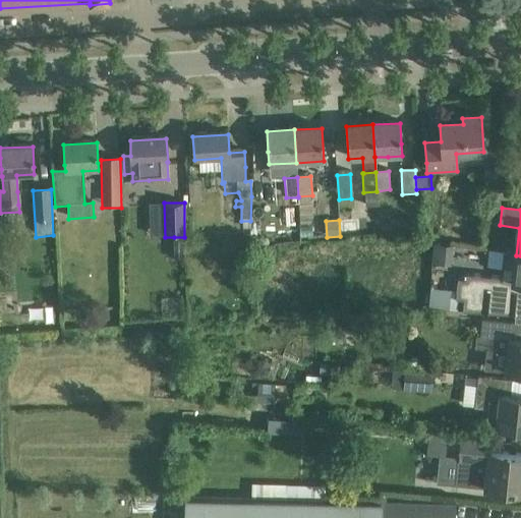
[(241,221),(240,242),(249,242),(250,221),(241,221)]
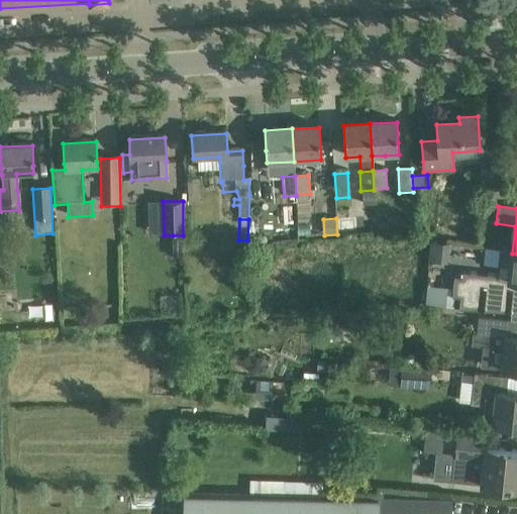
[(339,235),(358,233),(357,219),(337,221),(339,235)]
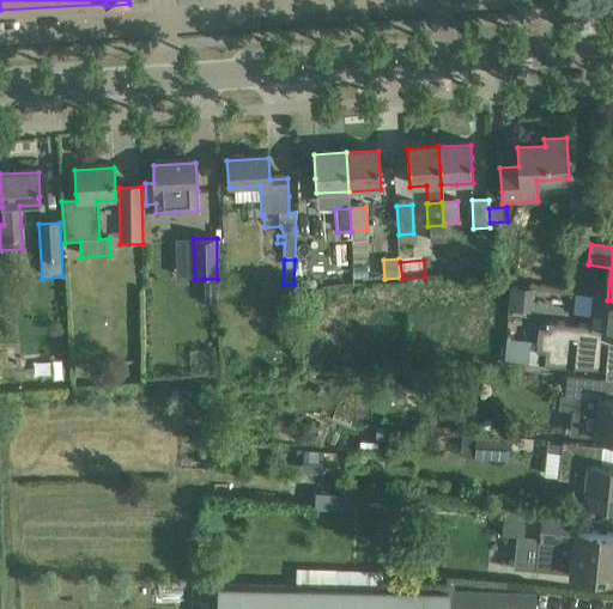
[(563,284),(564,270),(553,269),(551,282),(563,284)]
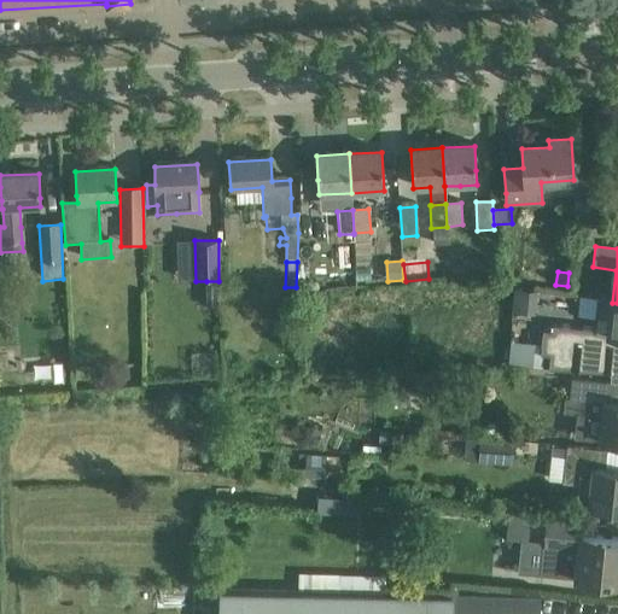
[(219,281),(207,281),(207,309),(220,309),(219,281)]
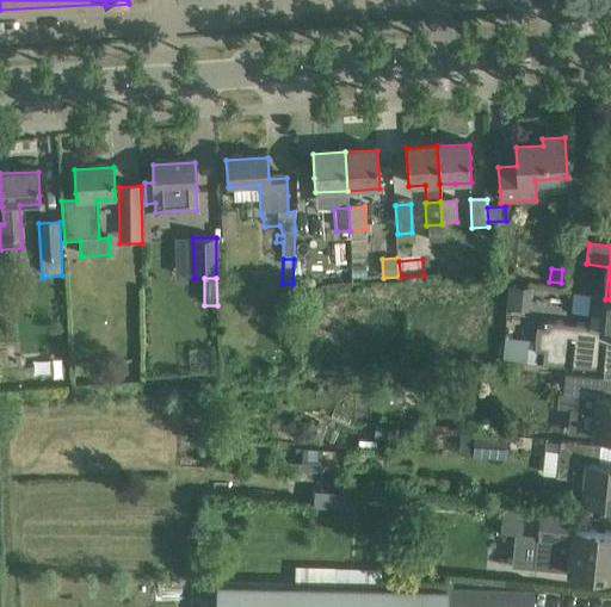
[(508,287),(506,310),(529,313),(531,290),(508,287)]
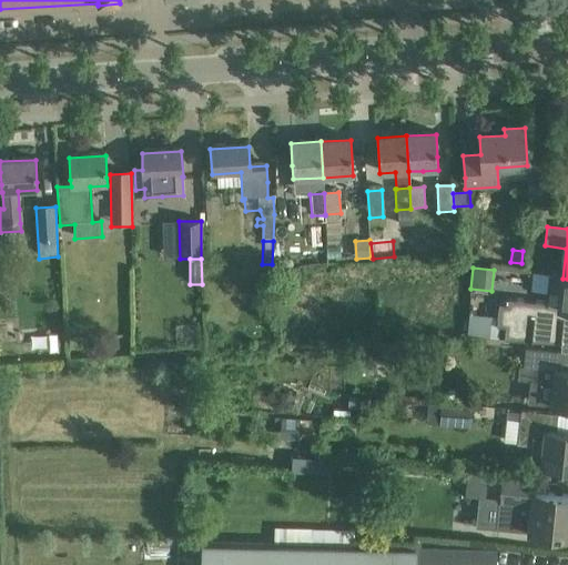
[(296,292),(297,272),(274,272),(275,280),(275,290),(283,291),(283,292),(296,292)]
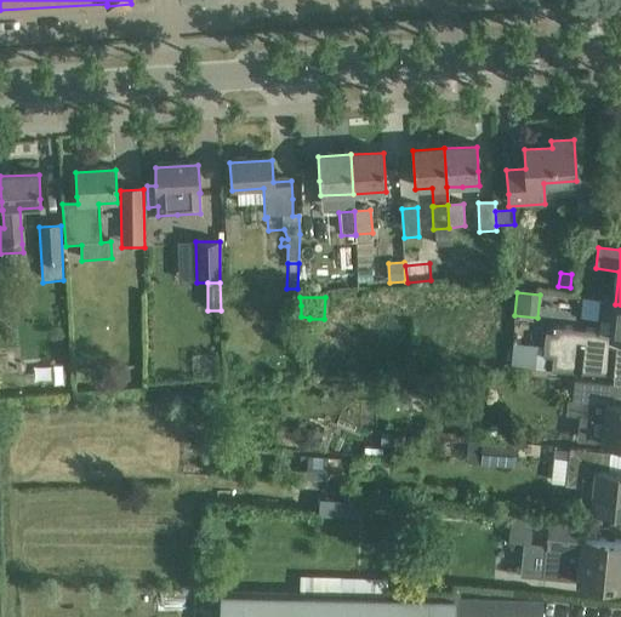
[(611,337),(588,335),(557,331),(556,335),(546,335),(545,348),(513,346),(511,370),(545,373),(546,359),(553,359),(552,372),(620,377),(620,358),(616,358),(617,340),(620,340),(620,304),(615,304),(615,306),(603,303),(602,320),(613,323),(611,337)]
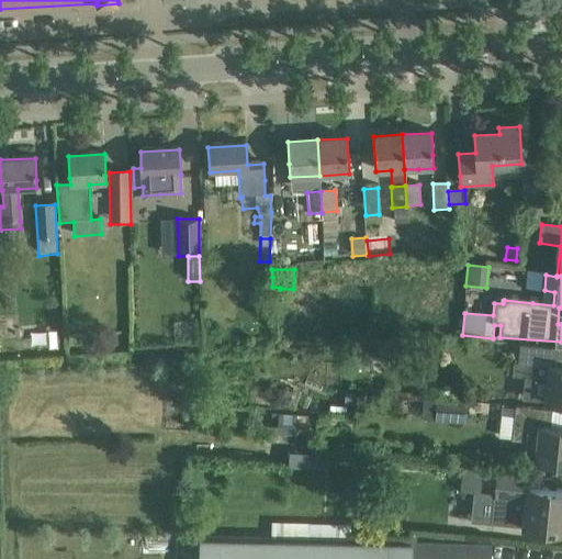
[(58,333),(47,334),(48,351),(59,350),(58,333)]
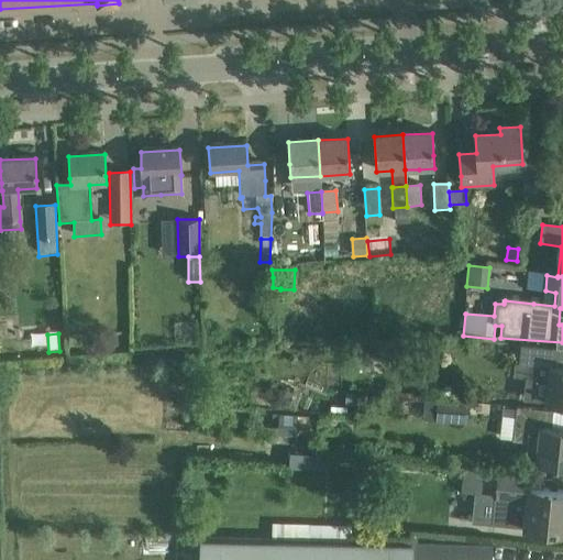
[(386,343),(375,343),(374,361),(386,362),(386,343)]
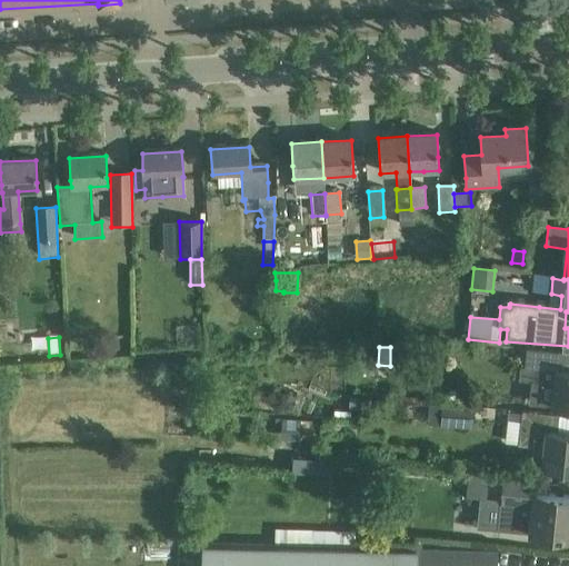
[(562,355),(541,353),(528,351),(523,384),(530,384),(528,404),(568,408),(568,373),(561,373),(562,355)]
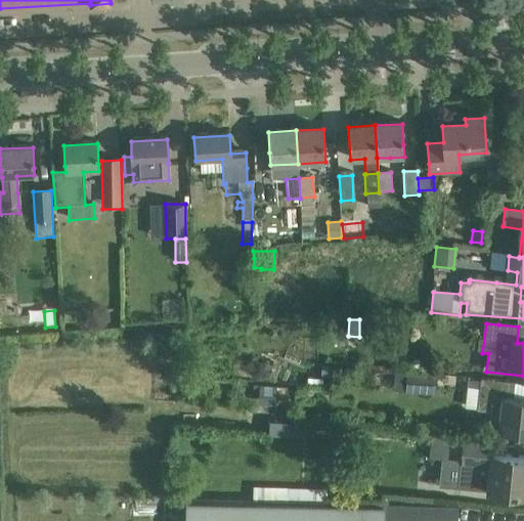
[(264,364),(252,359),(249,366),(260,372),(264,364)]
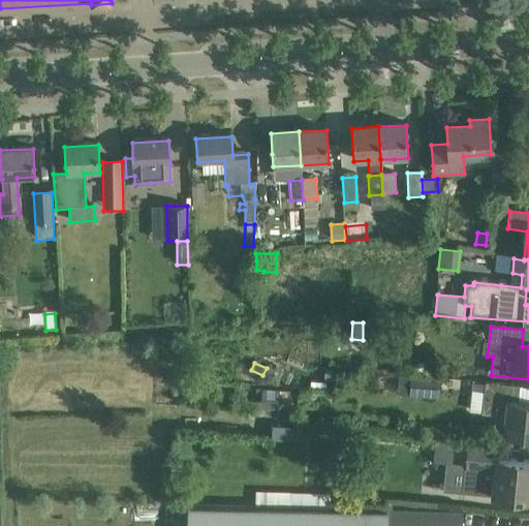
[(265,377),(267,378),(266,381),(278,387),(283,373),(269,367),(265,377)]
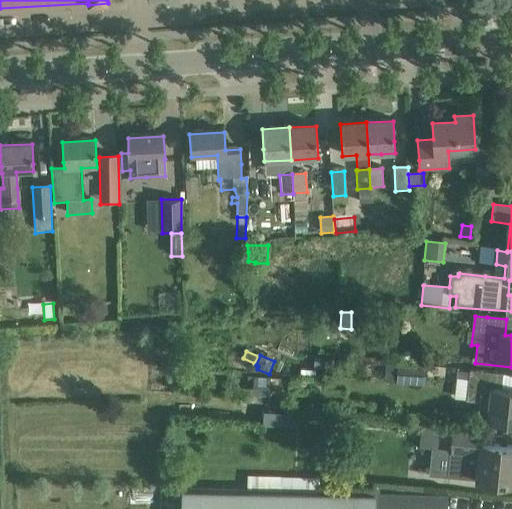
[(419,355),(418,364),(438,365),(438,355),(419,355)]
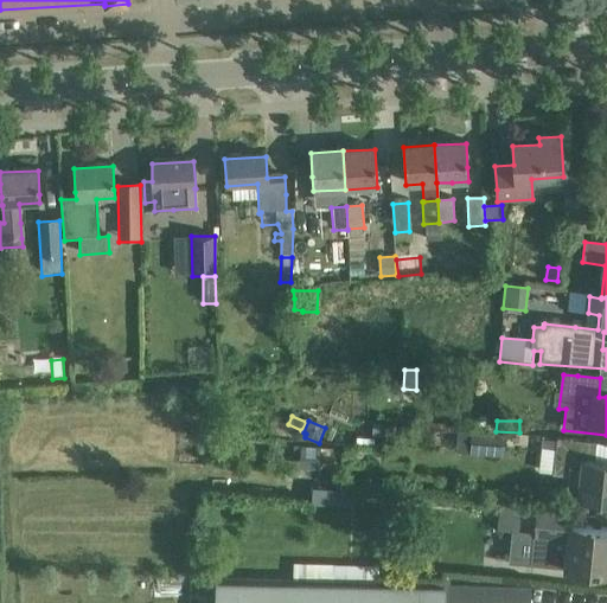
[(374,427),(372,438),(383,440),(384,427),(374,427)]
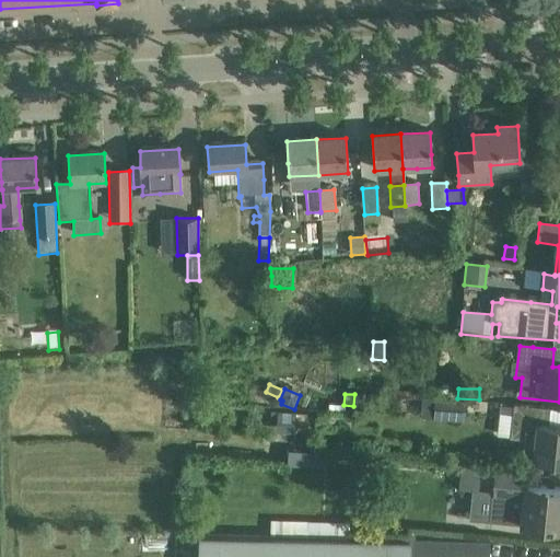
[(465,402),(435,399),(433,421),(463,424),(465,402)]
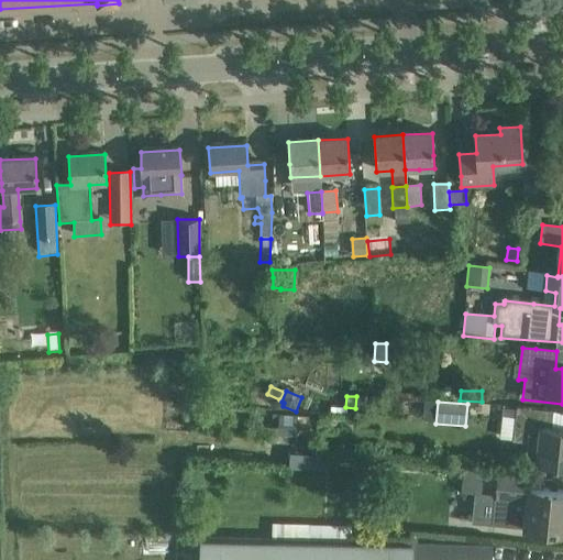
[(501,418),(499,440),(512,441),(529,443),(528,452),(538,453),(537,463),(562,465),(562,430),(545,429),(548,412),(517,408),(515,419),(501,418)]
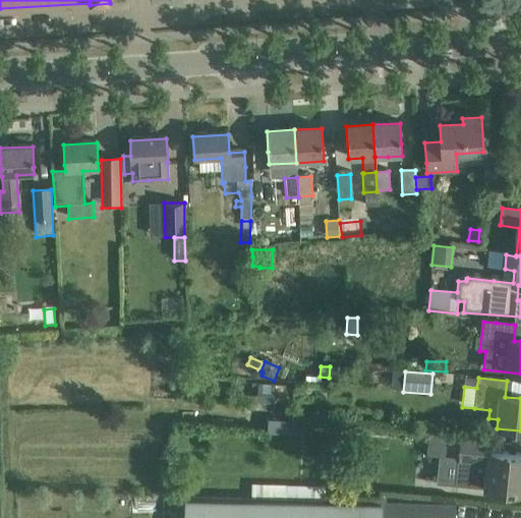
[(300,436),(301,422),(272,420),(271,434),(300,436)]
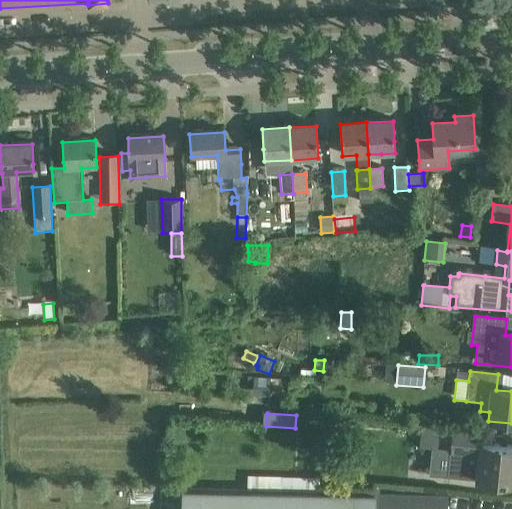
[(438,451),(440,428),(422,426),(420,455),(429,456),(429,451),(438,451)]
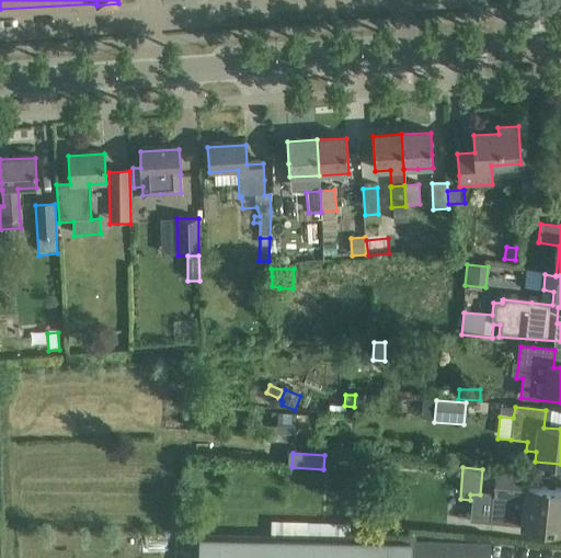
[(491,524),(522,527),(560,531),(560,491),(522,487),(523,474),(496,471),(491,524)]
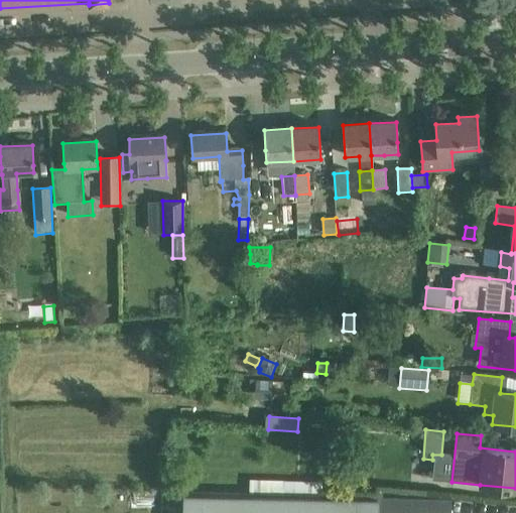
[(377,512),(378,499),(183,496),(182,512),(377,512)]
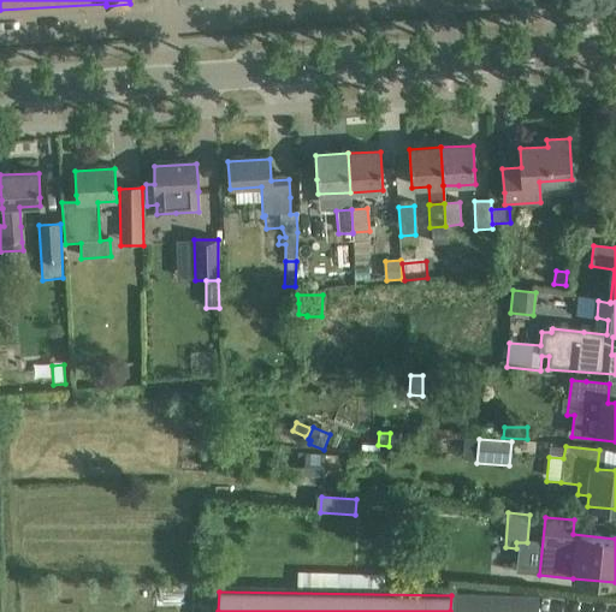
[(537,611),(538,598),(451,595),(450,611),(537,611)]
